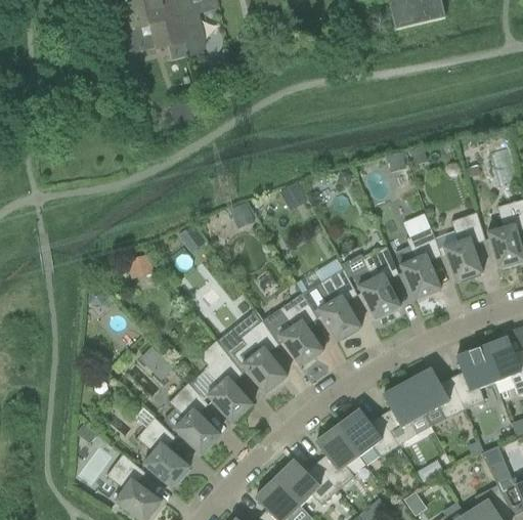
[(184,31),(177,2),(176,0),(175,0),(176,4),(163,7),(161,0),(124,0),(125,3),(126,3),(131,26),(151,22),(157,45),(185,38),(184,31)]
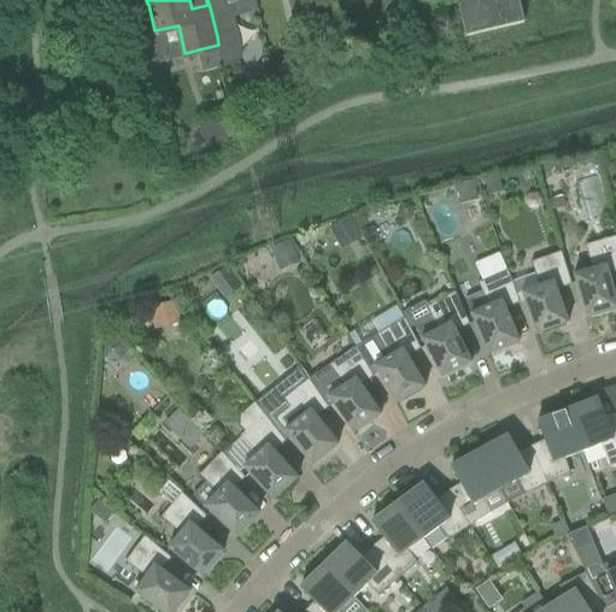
[(220,0),(209,3),(217,36),(218,45),(223,64),(240,60),(226,0),(220,0)]
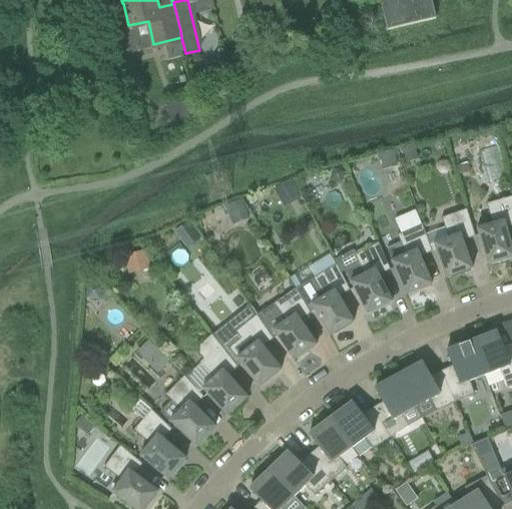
[(240,0),(244,14),(258,11),(254,0),(240,0)]
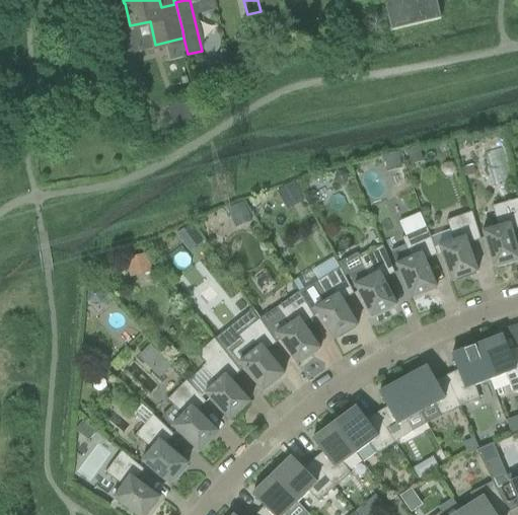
[(385,0),(392,27),(440,16),(436,0),(385,0)]
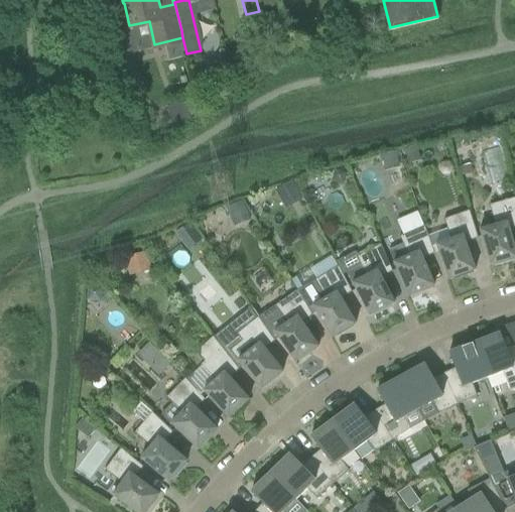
[(198,98),(167,105),(173,130),(201,108),(198,98)]
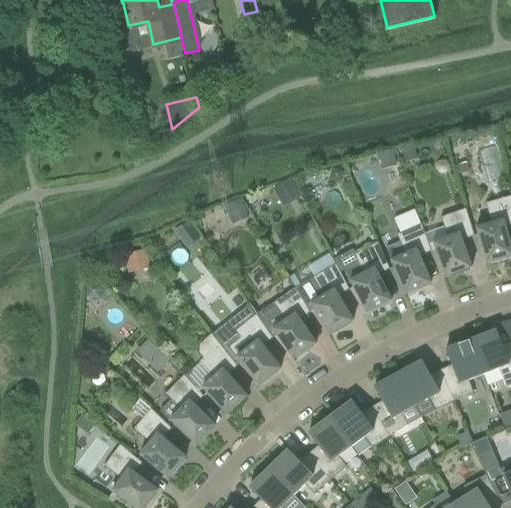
[(414,143),(400,148),(405,162),(419,158),(414,143)]
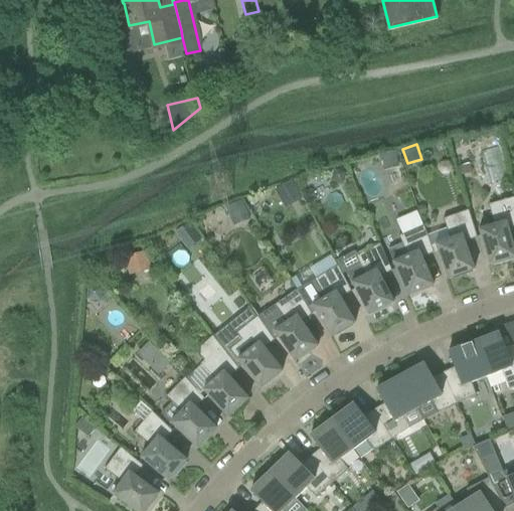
[(396,151),(381,155),(385,170),(400,166),(396,151)]
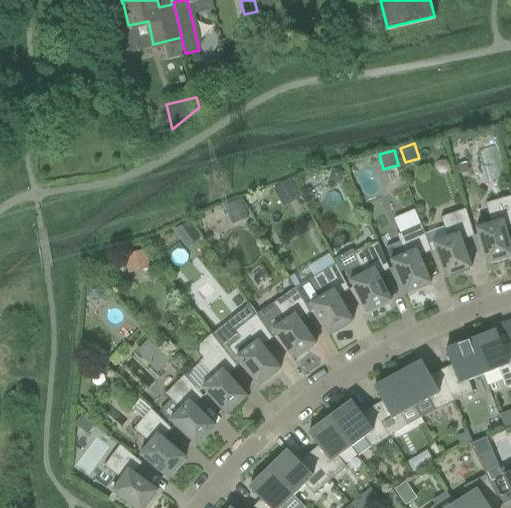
[(344,170),(332,167),(329,179),(341,182),(344,170)]
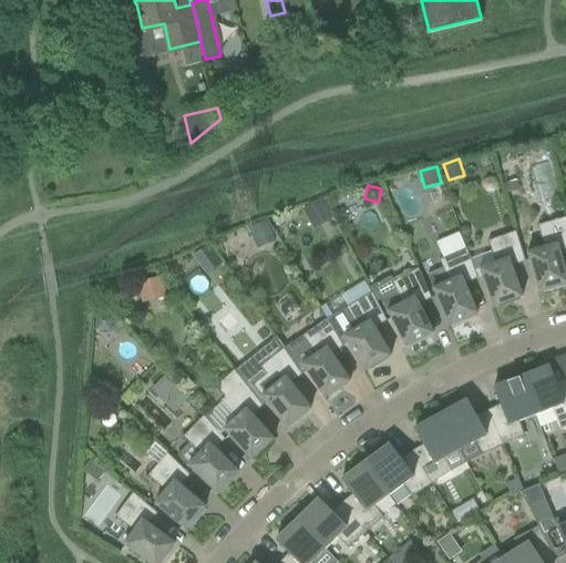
[(330,215),(320,196),(304,205),(312,224),(330,215)]
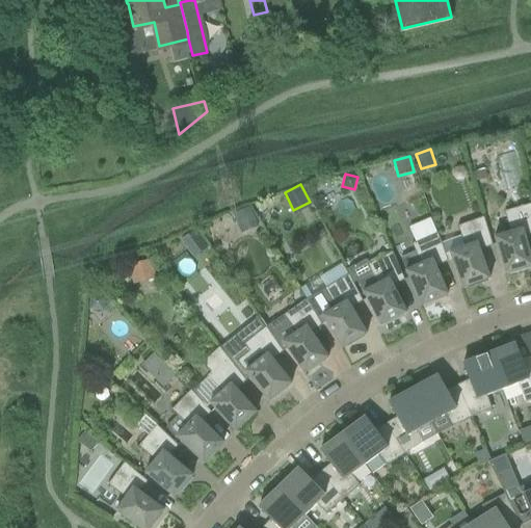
[(504,271),(525,266),(530,264),(530,258),(524,235),(530,232),(530,202),(504,209),(510,231),(494,236),(495,237),(496,237),(505,269),(504,270),(504,271)]
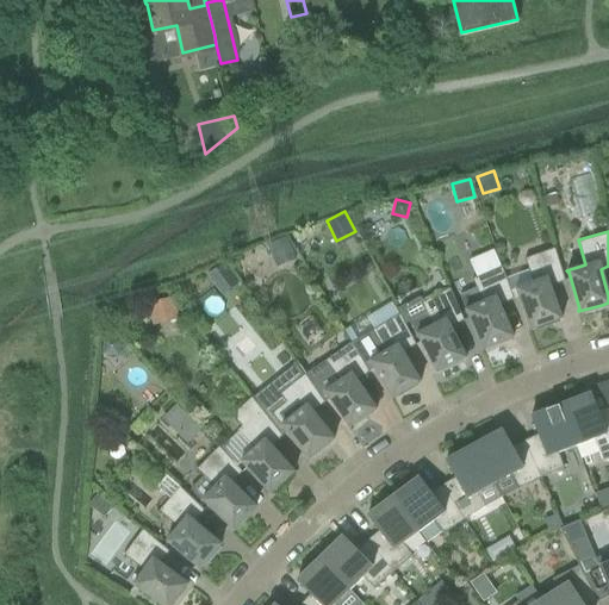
[(294,256),(285,235),(268,242),(278,263),(294,256)]
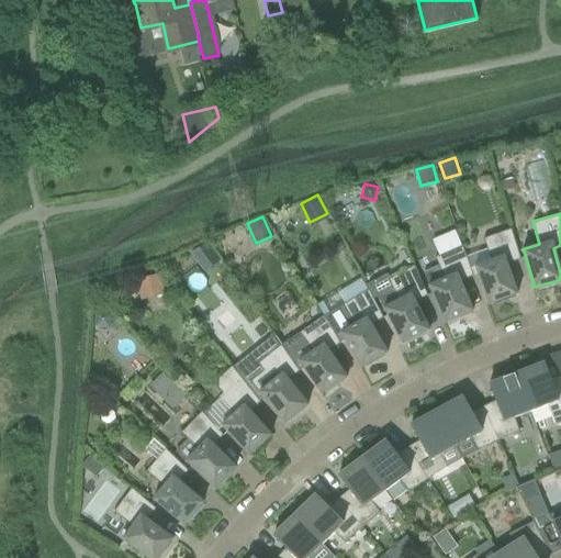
[(487,302),(508,296),(518,291),(517,290),(516,291),(506,263),(520,257),(512,226),(484,236),(492,259),(474,266),(475,267),(477,266),(489,301),(487,301),(487,302)]
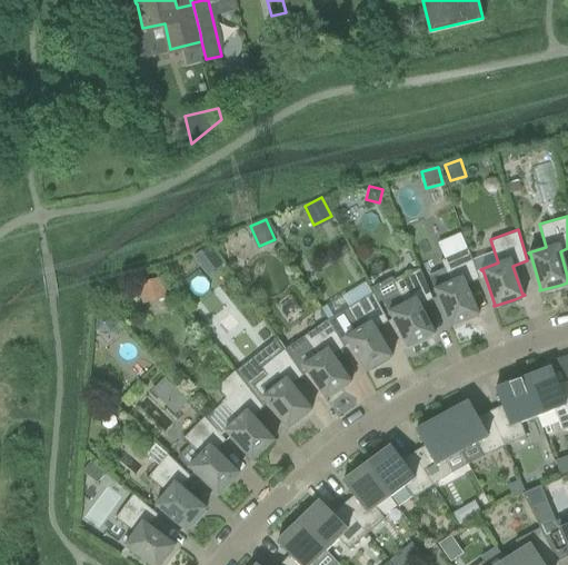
[(211,245),(193,256),(207,275),(223,264),(211,245)]
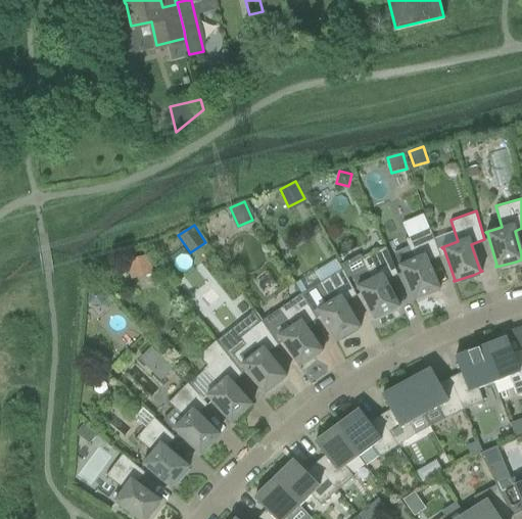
[(414,298),(438,287),(440,286),(440,285),(439,286),(428,260),(440,254),(430,227),(406,237),(409,244),(393,251),(399,265),(398,265),(399,266),(400,266),(414,296),(413,297),(414,298)]
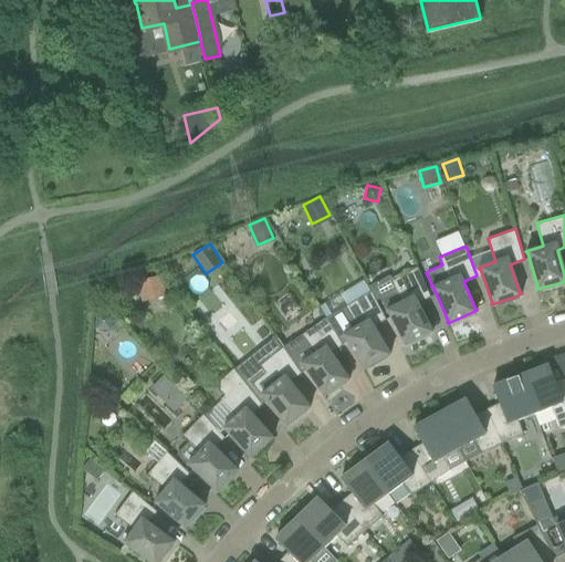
[(405,345),(424,334),(433,330),(432,329),(431,330),(417,302),(430,295),(418,266),(391,279),(396,288),(380,295),(387,309),(386,310),(387,311),(388,310),(405,343),(404,343),(405,345)]
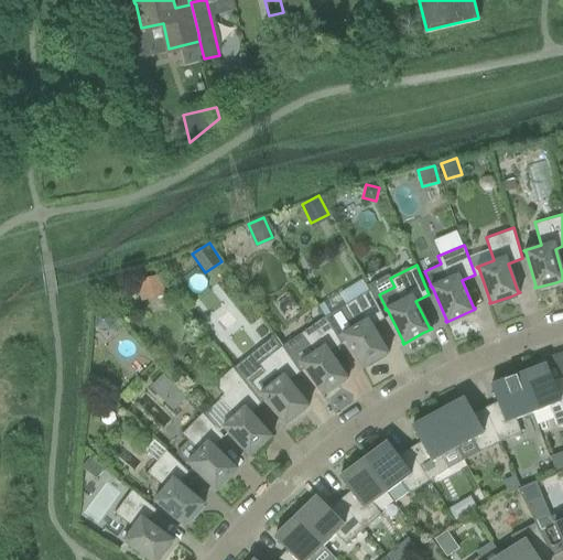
[(164,291),(160,273),(138,279),(142,297),(164,291)]
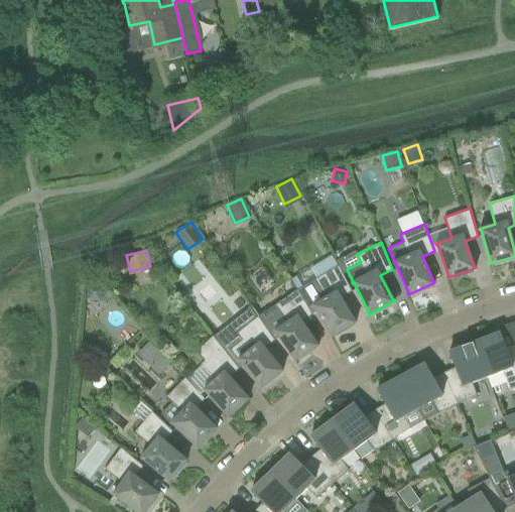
[(339,264),(297,287),(309,307),(312,312),(316,310),(332,335),(331,335),(331,336),(349,326),(354,323),(356,321),(356,320),(355,321),(340,296),(352,289),(343,271),(339,264)]
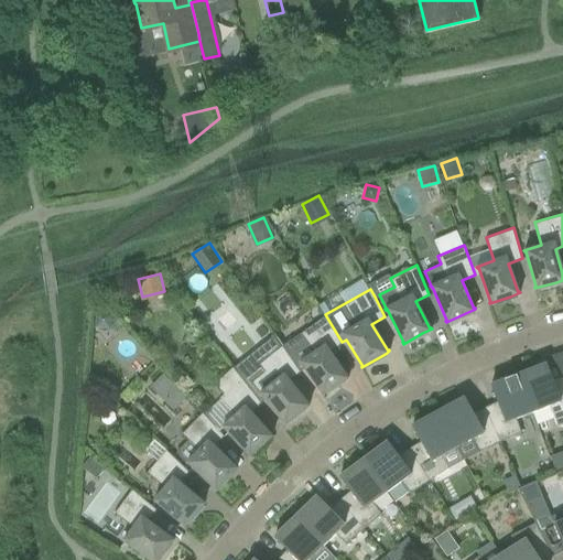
[(112,312),(95,311),(94,327),(111,329),(112,312)]
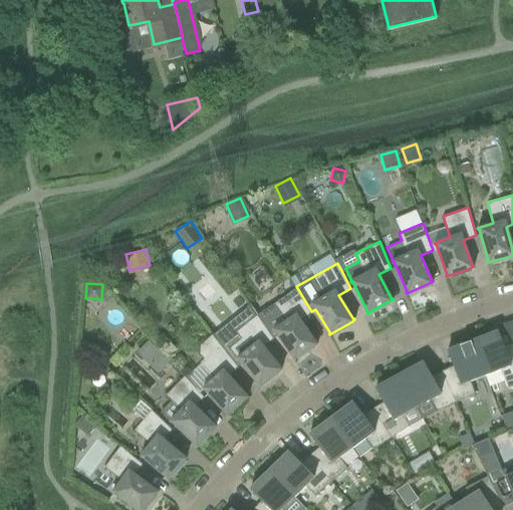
[(296,286),(274,302),(290,325),(278,334),(294,357),(293,358),(293,359),(310,347),(315,344),(317,342),(317,341),(316,342),(300,319),(311,311),(308,306),(296,286)]
